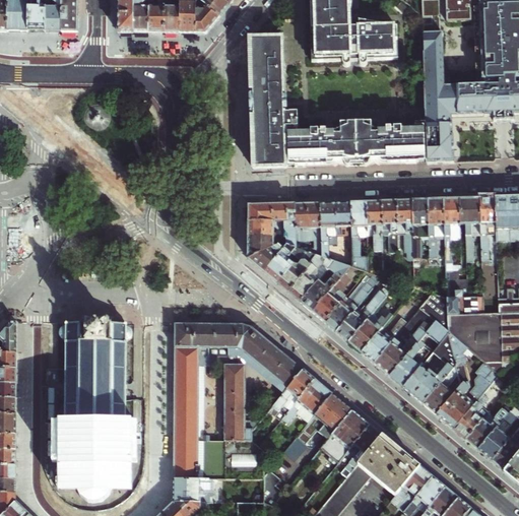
[(6,0),(6,27),(19,27),(25,27),(27,27),(27,0),(6,0)]
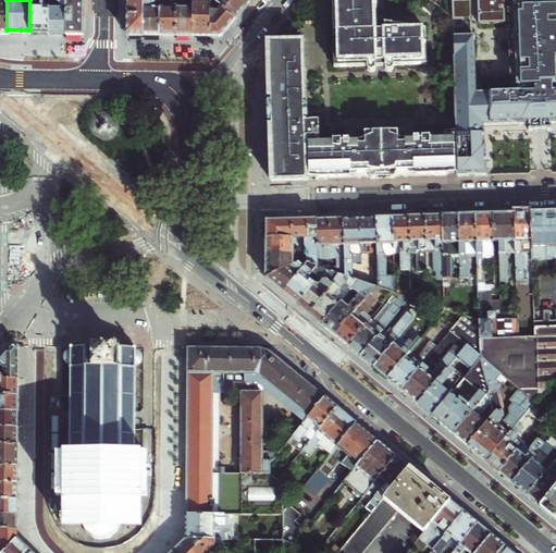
[(29,0),(29,29),(39,29),(48,31),(48,0),(29,0)]
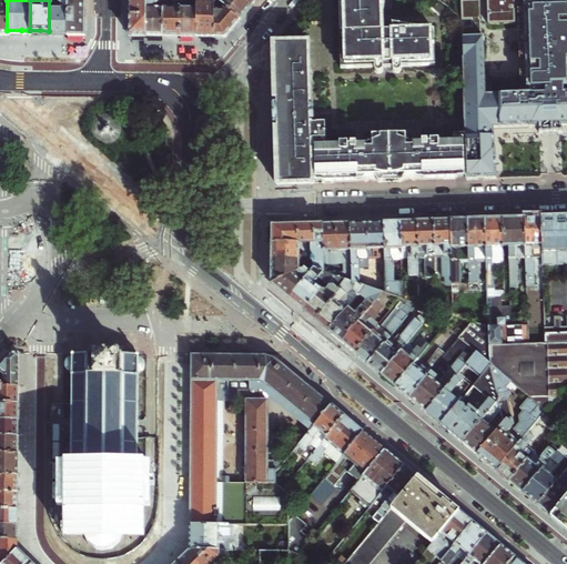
[(49,0),(49,31),(58,31),(67,31),(67,0),(49,0)]
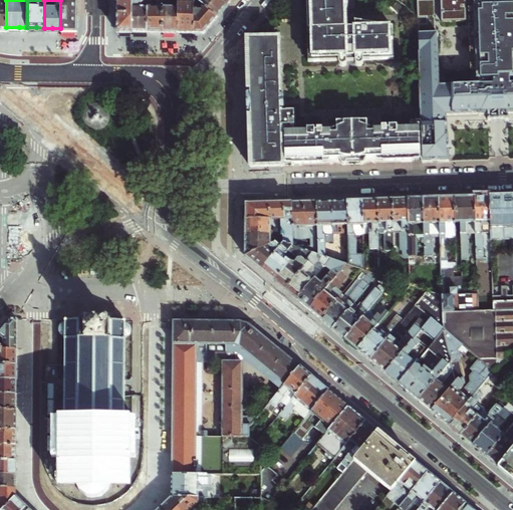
[(60,0),(60,28),(68,28),(76,29),(76,0),(60,0)]
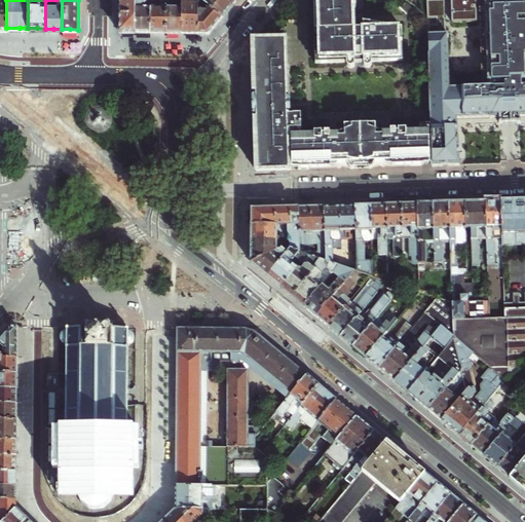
[(119,29),(127,30),(136,30),(136,0),(119,0),(119,7),(119,29)]
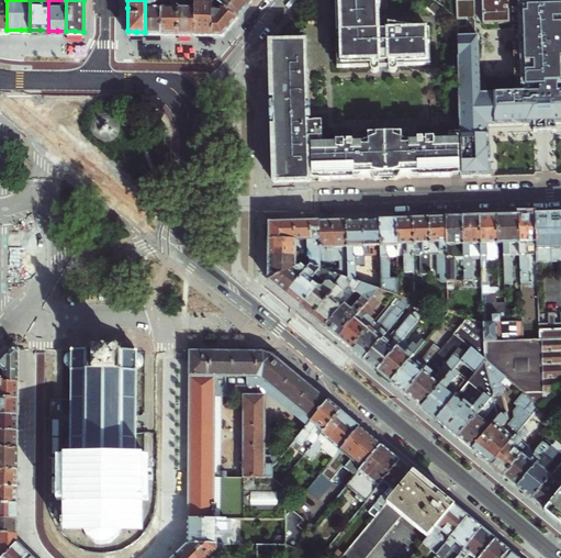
[(145,0),(145,32),(153,32),(160,32),(161,6),(161,0),(145,0)]
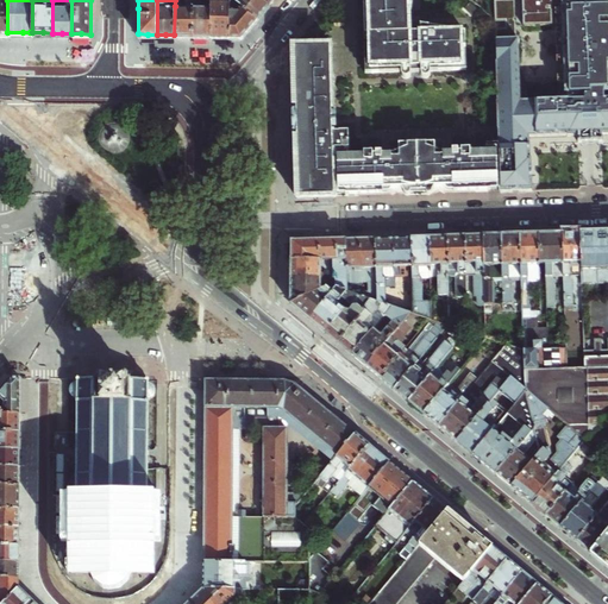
[(174,35),(182,35),(192,35),(192,0),(185,0),(181,0),(175,0),(175,6),(174,35)]
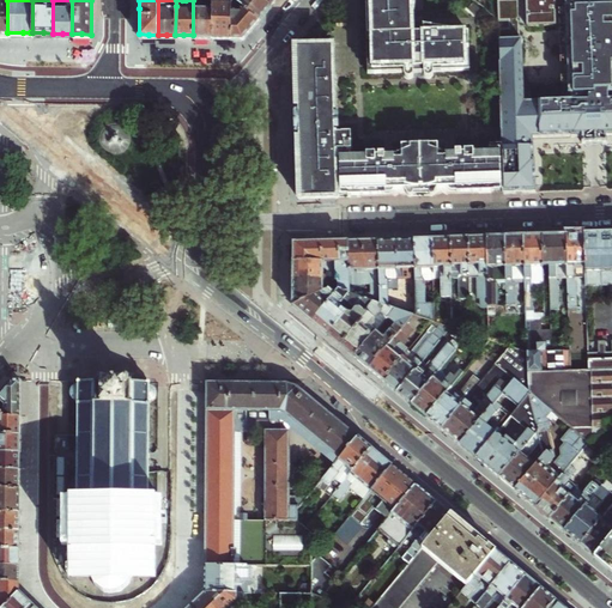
[(193,0),(193,35),(200,35),(212,35),(212,6),(212,0),(193,0)]
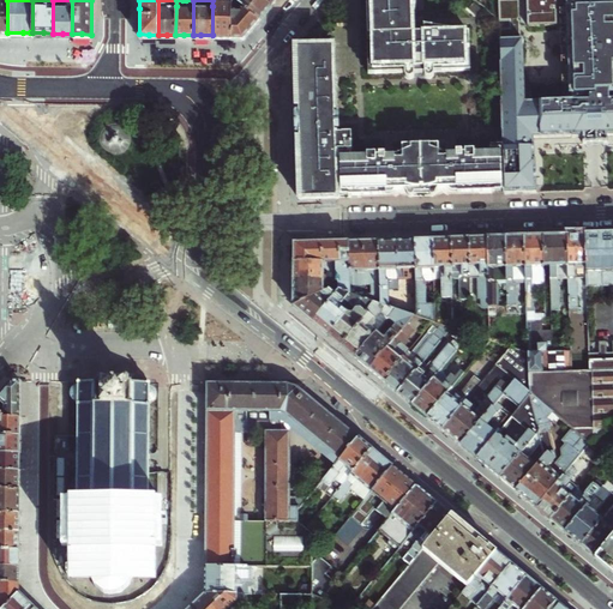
[(212,35),(221,35),(230,36),(232,0),(212,0),(212,6),(212,35)]
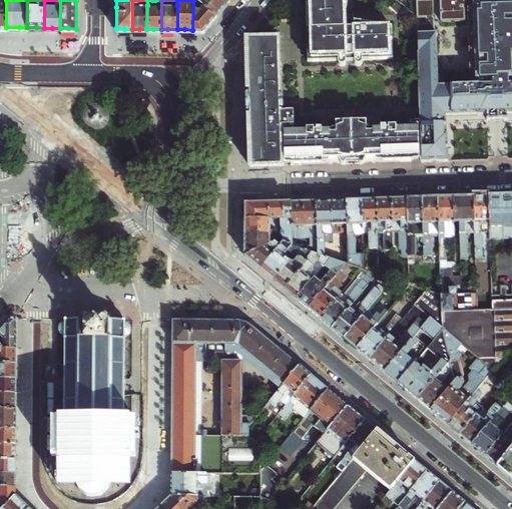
[(193,0),(192,30),(196,30),(202,30),(211,19),(216,14),(200,0),(193,0)]
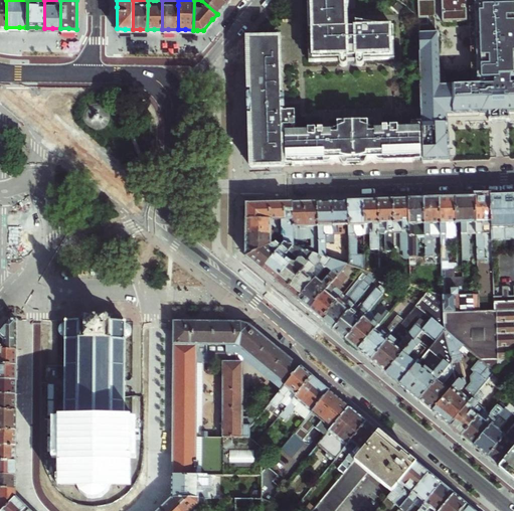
[(201,0),(217,14),(221,8),(226,2),(223,0),(201,0)]
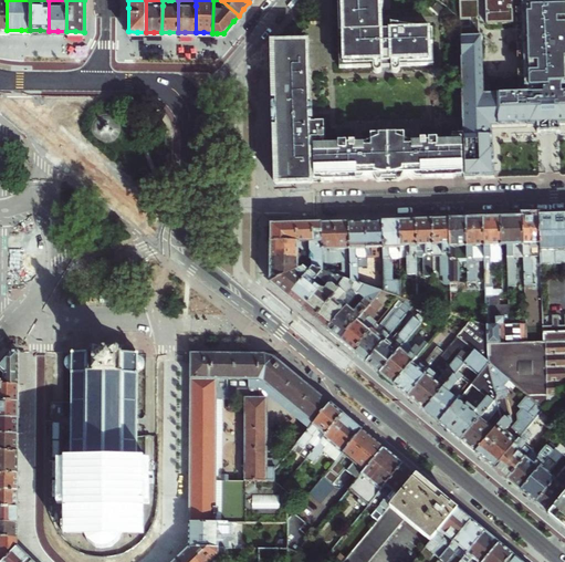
[(338,0),(339,31),(342,31),(342,45),(341,45),(341,52),(337,52),(337,65),(348,65),(348,64),(372,64),(372,66),(373,69),(374,69),(375,70),(377,70),(378,69),(379,68),(379,66),(380,65),(380,59),(389,59),(389,66),(390,68),(391,69),(393,69),(394,69),(395,69),(396,69),(396,68),(397,66),(398,64),(397,63),(420,62),(420,63),(433,63),(432,50),(430,50),(429,28),(389,21),(389,28),(378,28),(382,0),(338,0)]
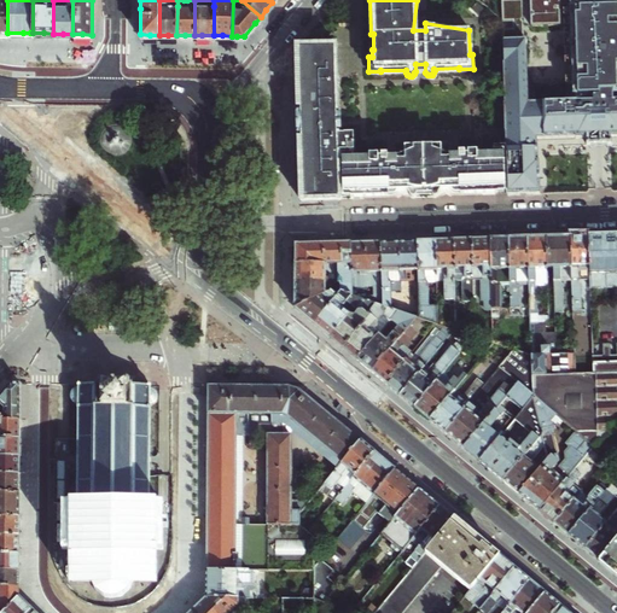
[(506,184),(506,191),(539,190),(539,158),(537,158),(537,134),(587,134),(587,140),(598,140),(611,139),(611,133),(616,132),(616,98),(611,99),(611,93),(616,93),(616,23),(616,22),(616,0),(568,0),(570,95),(574,95),(575,100),(525,103),(523,25),(559,25),(558,0),(500,0),(500,16),(501,71),(502,100),(501,100),(502,127),(504,127),(504,145),(504,163),(506,184)]
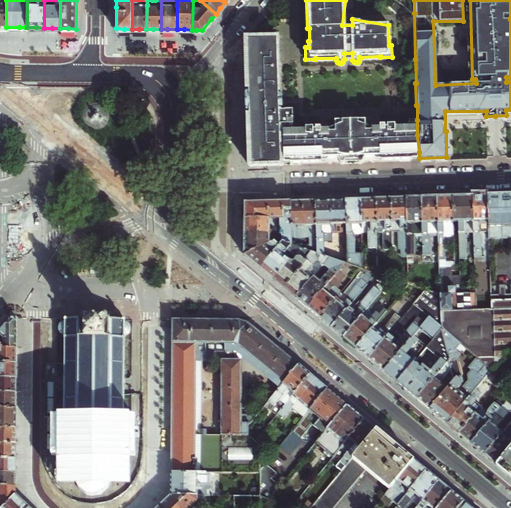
[(246,35),(245,35),(246,90),(244,90),(245,99),(245,110),(247,110),(249,163),(282,162),(282,159),(292,159),(292,160),(316,159),(317,159),(317,158),(317,155),(324,155),(336,155),(337,156),(340,159),(340,160),(341,160),(342,160),(343,160),(344,158),(357,158),(358,159),(358,160),(359,160),(360,160),(361,159),(362,159),(362,158),(364,156),(365,154),(377,153),(384,153),(384,157),(409,157),(409,155),(410,155),(410,153),(419,152),(417,135),(417,120),(407,120),(407,127),(394,127),(394,124),(385,124),(385,128),(383,128),(383,125),(378,125),(378,127),(374,127),(371,127),(369,127),(367,126),(365,126),(363,124),(363,123),(359,123),(359,119),(337,120),(337,123),(333,123),(333,125),(331,126),(329,127),(326,128),(323,129),(320,129),(319,129),(318,128),(318,126),(314,126),(314,130),(311,130),(311,126),(303,127),(303,129),(289,129),(289,123),(292,123),(291,118),(290,118),(290,117),(291,116),(291,108),(280,109),(280,88),(279,88),(278,58),(276,58),(275,38),(277,38),(277,35),(246,35)]
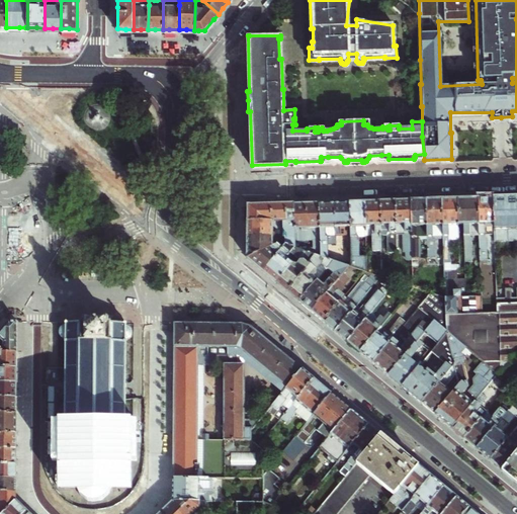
[(516,193),(509,194),(493,194),(494,231),(494,236),(494,238),(516,237),(516,193)]
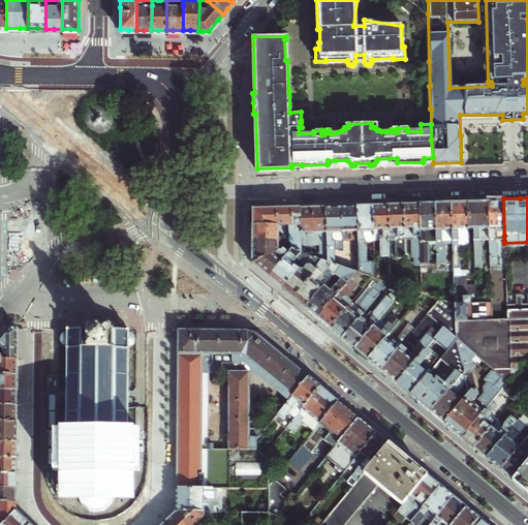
[(504,236),(503,198),(495,199),(487,199),(488,237),(489,261),(497,261),(496,241),(495,239),(494,239),(494,236),(504,236)]
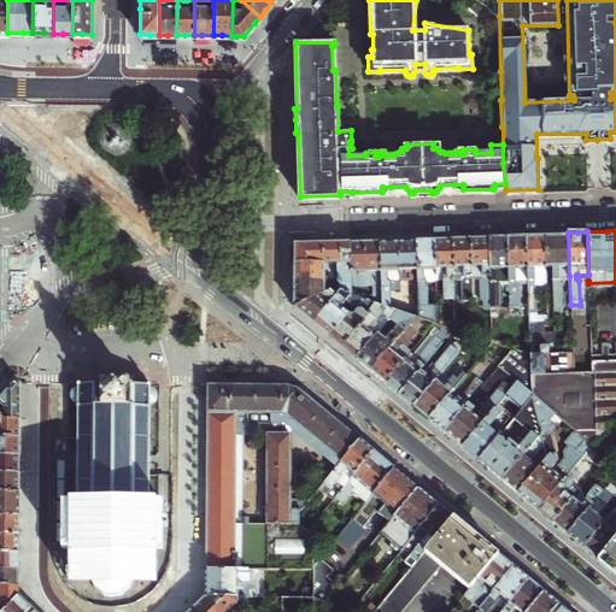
[(526,234),(527,277),(528,312),(528,319),(541,319),(544,318),(545,317),(546,316),(546,313),(544,233),(535,234),(526,234)]
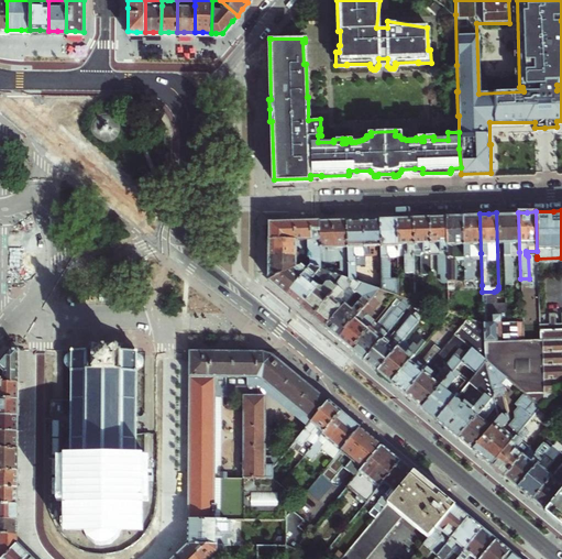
[(483,320),(484,338),(522,337),(521,318),(521,314),(508,315),(505,315),(504,281),(502,212),(499,212),(496,212),(498,286),(498,288),(497,289),(496,291),(494,292),(482,292),(483,320)]
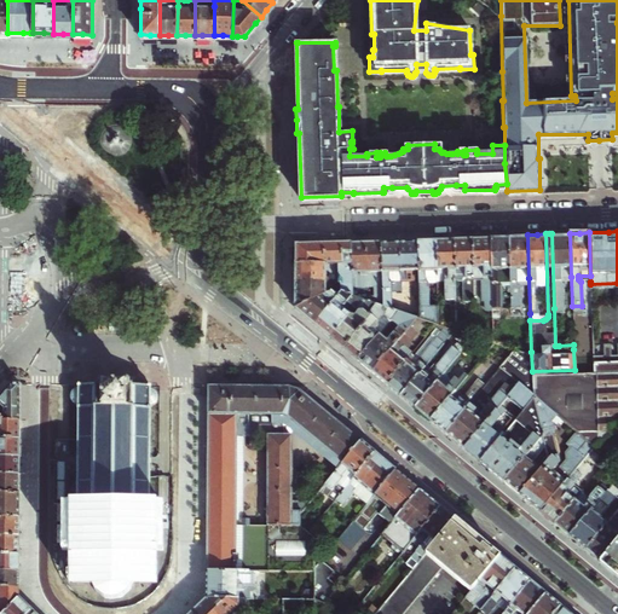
[(552,233),(554,308),(562,308),(562,307),(562,281),(561,279),(560,279),(560,277),(571,277),(570,233),(560,233),(552,233)]
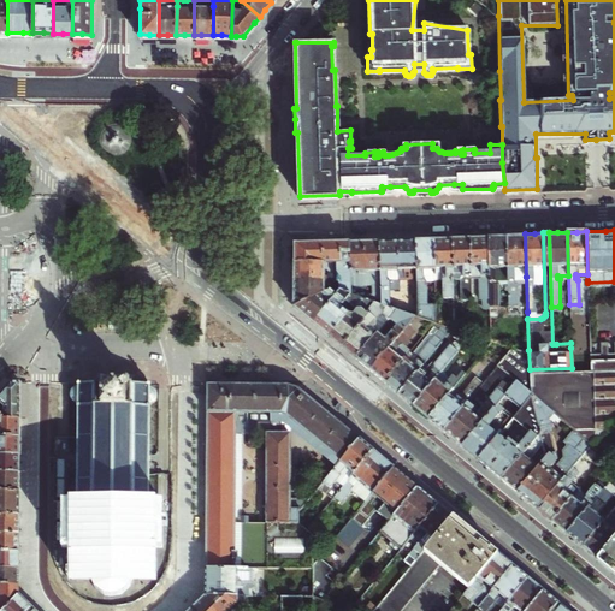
[(488,235),(490,301),(489,303),(496,303),(498,303),(497,280),(495,280),(495,277),(507,277),(506,233),(496,235),(488,235)]
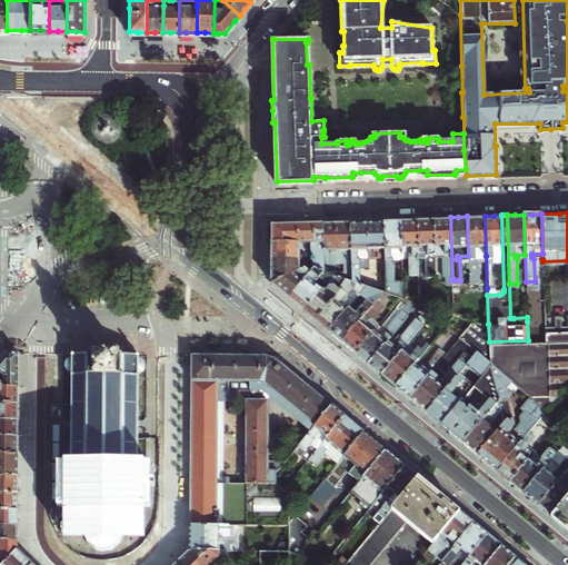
[(476,216),(467,216),(468,256),(469,280),(470,289),(476,289),(475,279),(477,279),(477,258),(474,259),(474,256),(486,256),(485,216),(476,216)]
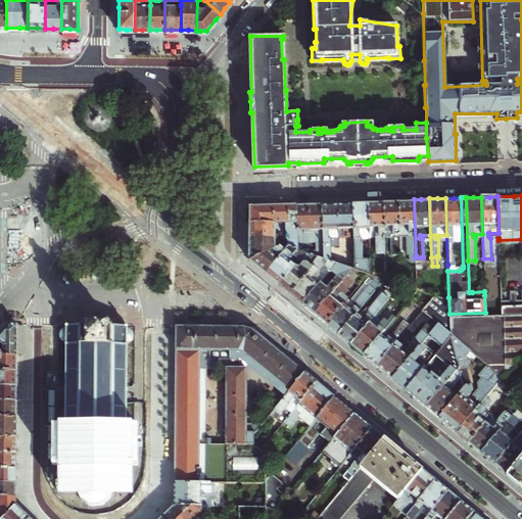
[(383,200),(384,249),(384,251),(391,250),(390,232),(399,232),(398,199),(392,199),(383,200)]
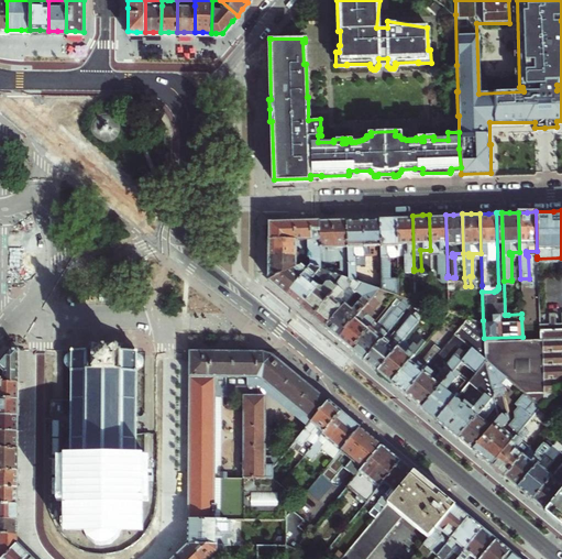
[(438,215),(429,215),(430,250),(437,249),(438,271),(440,271),(440,275),(448,275),(445,215),(438,215)]
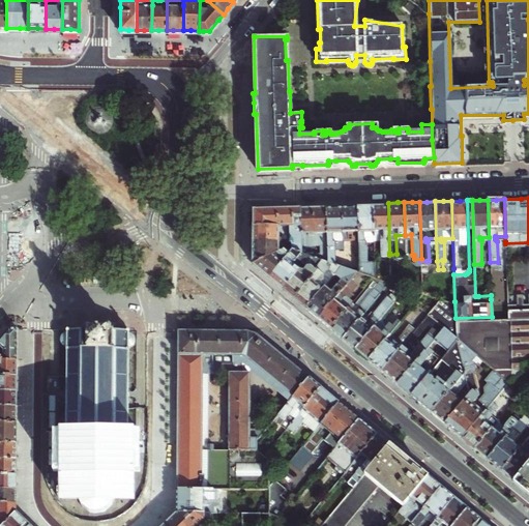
[(357,204),(357,228),(358,269),(366,271),(373,273),(375,274),(374,259),(366,259),(366,240),(374,240),(374,237),(373,203),(364,203),(357,204)]
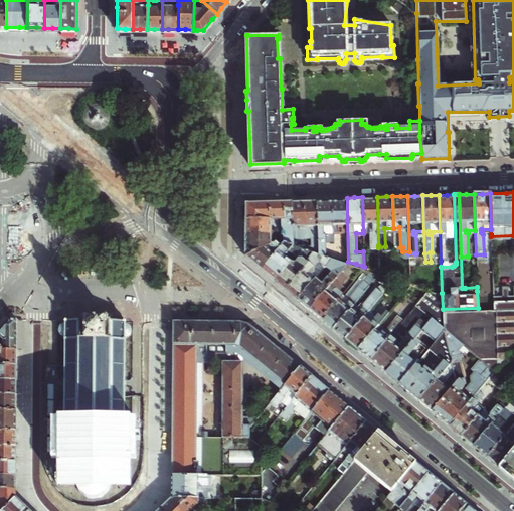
[(372,245),(378,245),(377,197),(369,197),(362,197),(363,230),(369,230),(369,245),(372,245)]
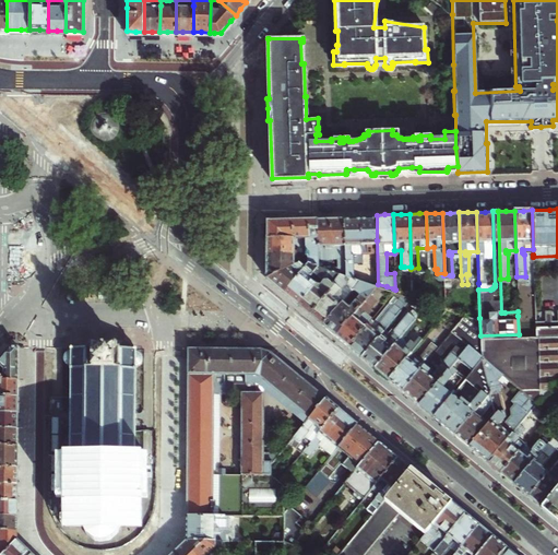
[(360,241),(360,215),(353,215),(343,216),(345,272),(353,275),(352,259),(361,259),(360,241)]
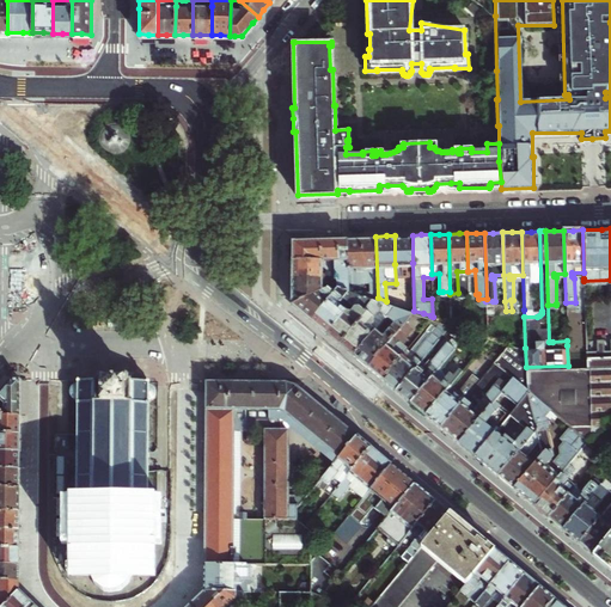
[(403,235),(395,235),(395,264),(413,263),(413,235),(403,235)]
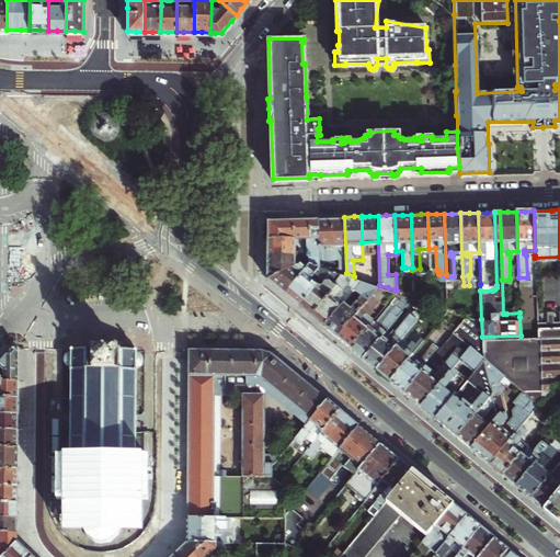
[(267,227),(267,236),(305,236),(317,236),(317,217),(273,219),(267,219),(267,227)]
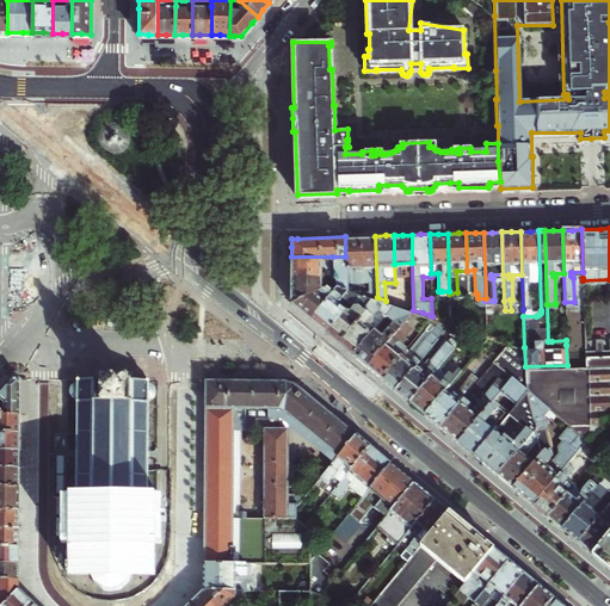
[(361,236),(345,236),(345,257),(332,257),(332,276),(332,282),(333,283),(337,284),(346,288),(345,265),(353,265),(353,267),(359,267),(359,274),(368,274),(368,289),(363,289),(363,294),(369,295),(377,297),(375,236),(361,236)]
